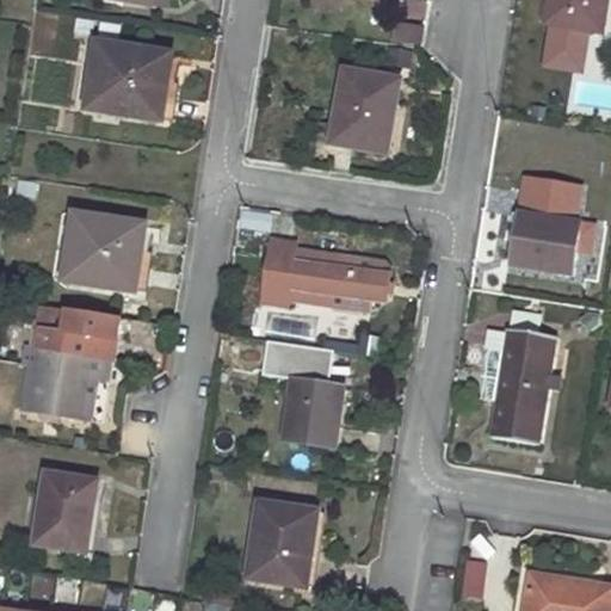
[(610,0),(555,0),(551,26),(606,35),(610,7),(610,0)]
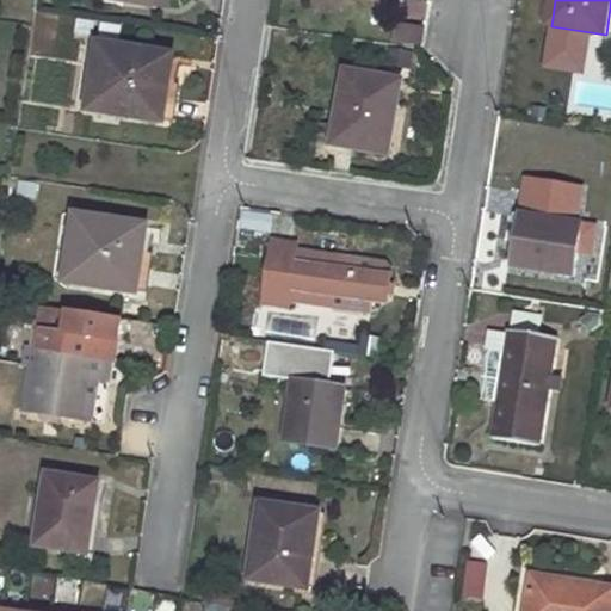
[(423,47),(426,29),(396,24),(393,43),(423,47)]
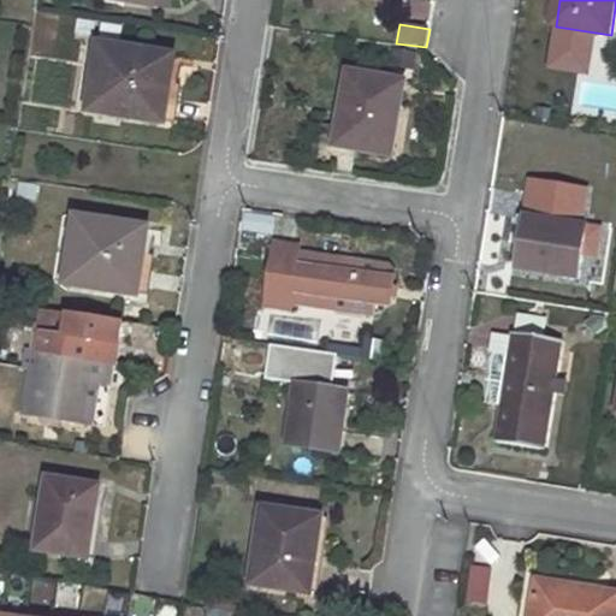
[(100,46),(90,112),(164,123),(170,94),(158,92),(163,54),(100,46)]
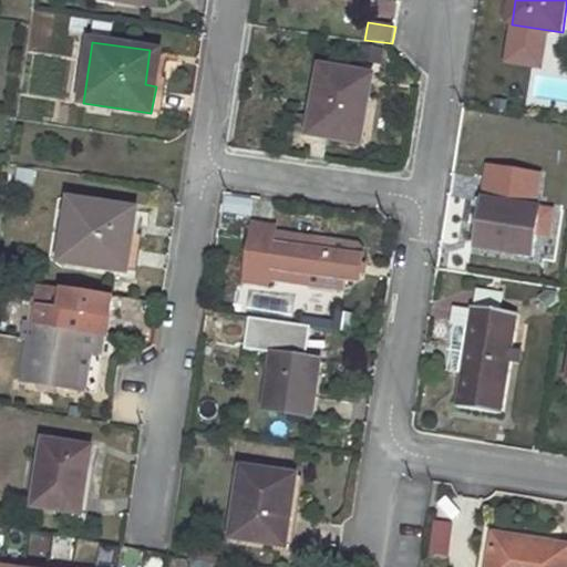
[(150,50),(145,84),(156,86),(162,52),(150,50)]
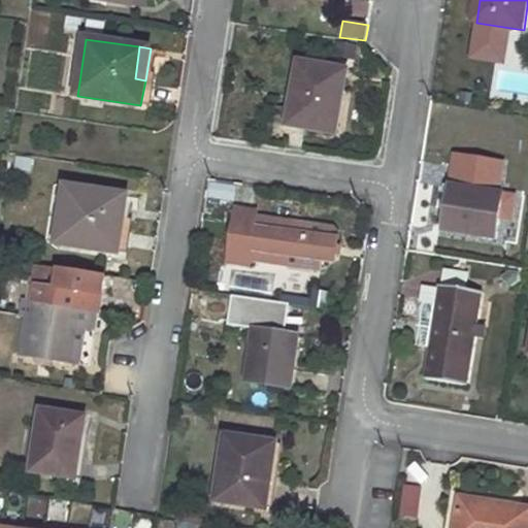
[(301,62),(290,125),(333,134),(341,92),(345,93),(348,83),(342,81),(344,71),(301,62)]
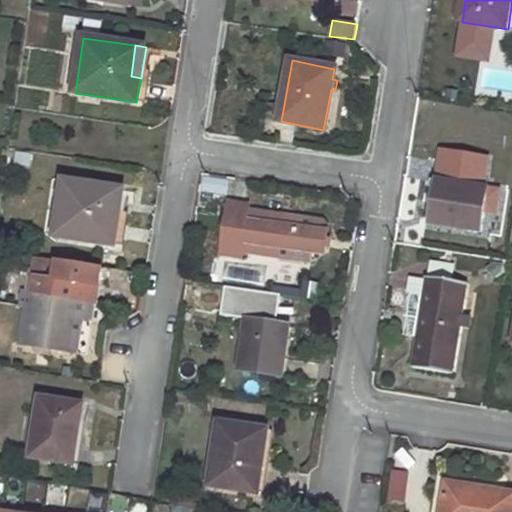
[(141,78),(136,102),(147,104),(151,79),(141,78)]
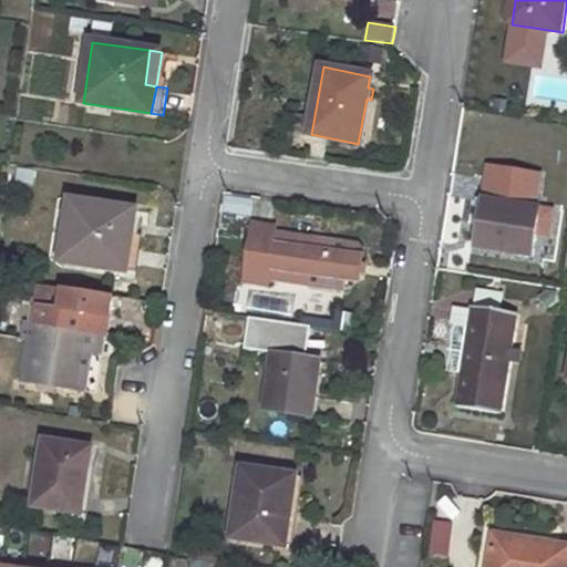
[(516,158),(501,155),(496,177),(513,181),(516,158)]
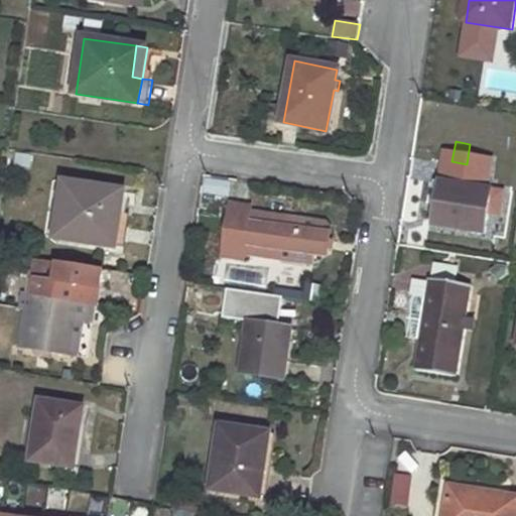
[(441,182),(433,224),(486,233),(493,191),(441,182)]
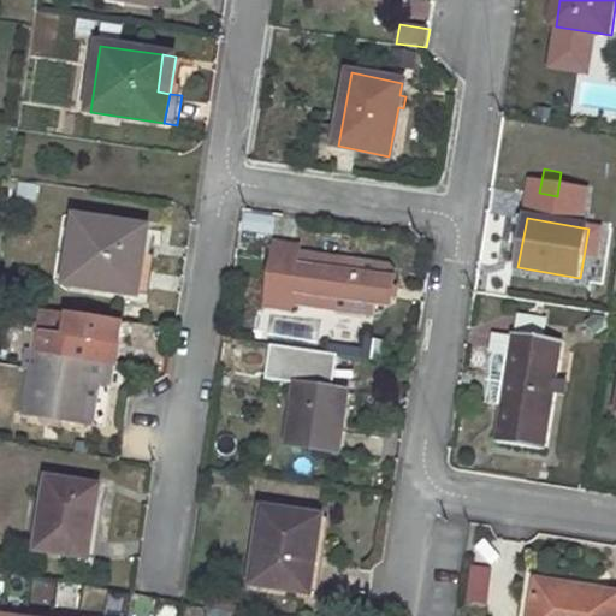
[(81,219),(69,284),(138,296),(149,231),(81,219)]
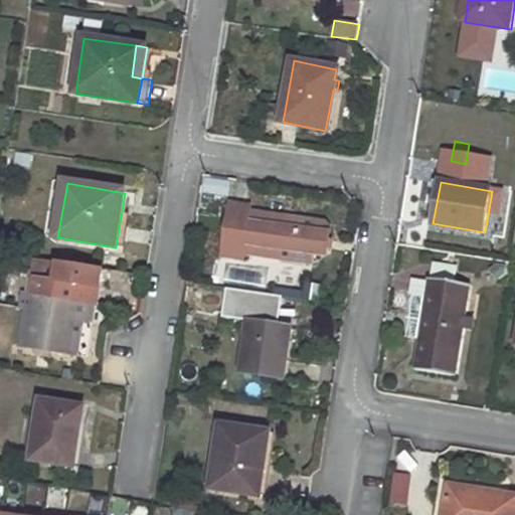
[(251,211),(252,206),(233,203),(225,256),(245,260),(245,254),(312,265),(314,252),(326,254),(329,234),(317,232),(318,221),(251,211)]
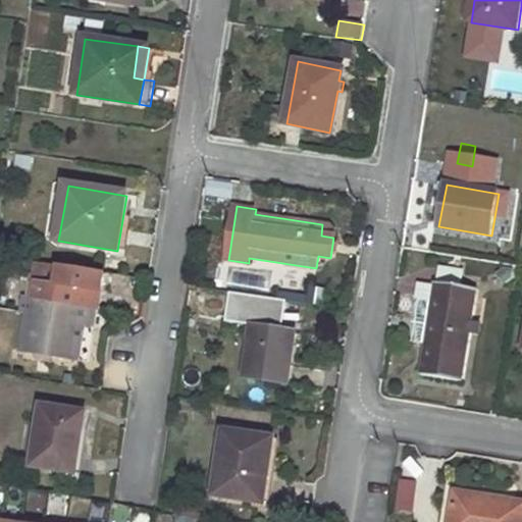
[(332,226),(322,224),(321,236),(333,238),(335,238),(336,230),(332,226)]
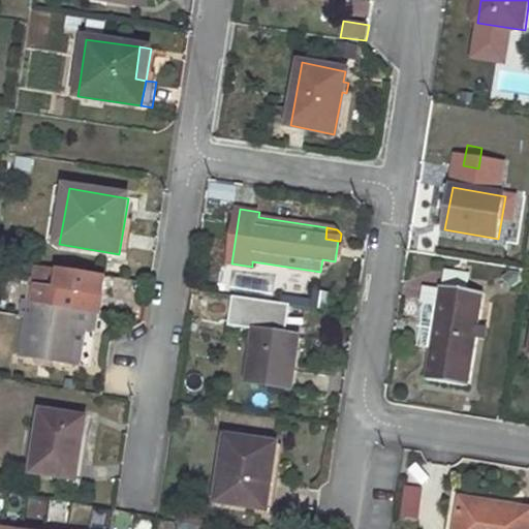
[(102,297),(105,276),(62,270),(62,272),(39,269),(37,282),(40,282),(36,303),(80,310),(89,311),(94,312),(94,311),(96,296),(102,297)]
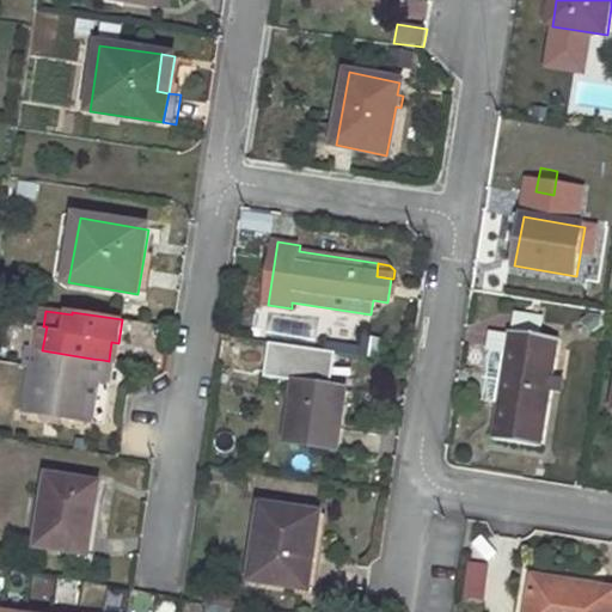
[(42,350),(47,326),(43,326),(40,325),(35,349),(42,350)]
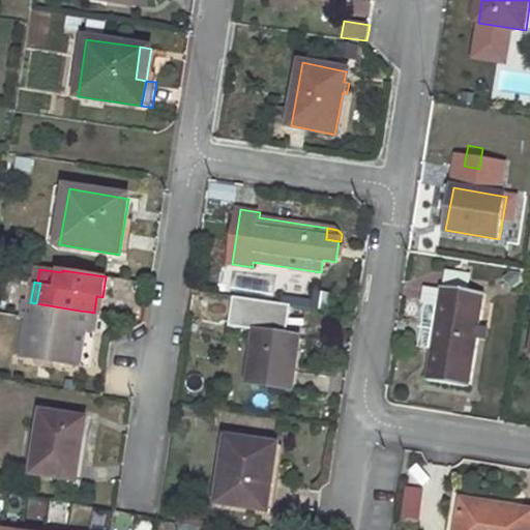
[(441,286),(427,380),(471,387),(487,294),(441,286)]
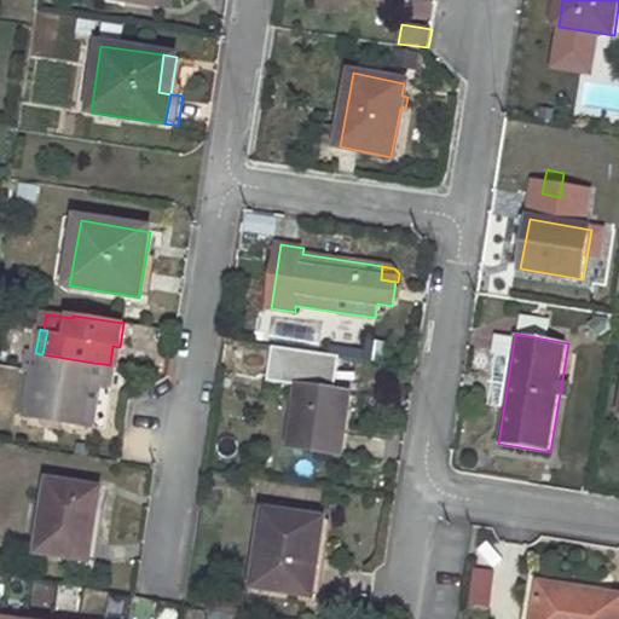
[(334,381),(335,352),(270,350),(268,379),(334,381)]
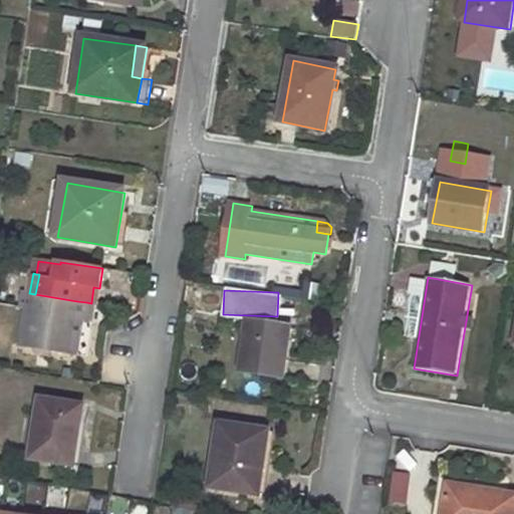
[(69,354),(77,301),(35,294),(29,293),(25,293),(22,308),(27,309),(33,310),(27,347),(69,354)]
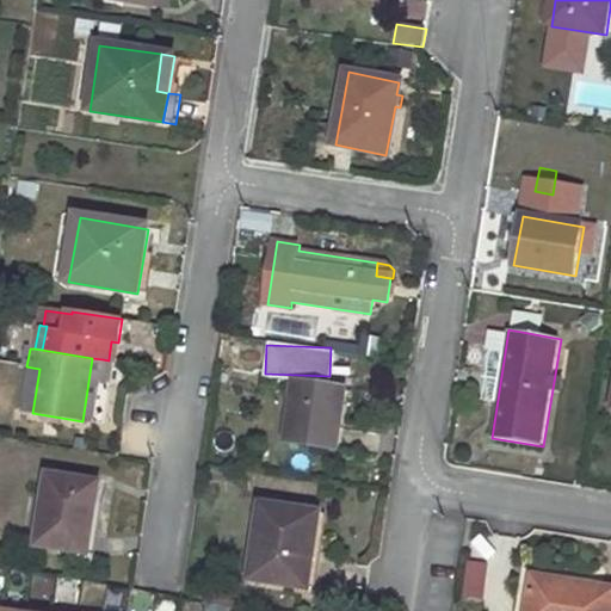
[(93,424),(103,359),(92,358),(82,421),(93,424)]
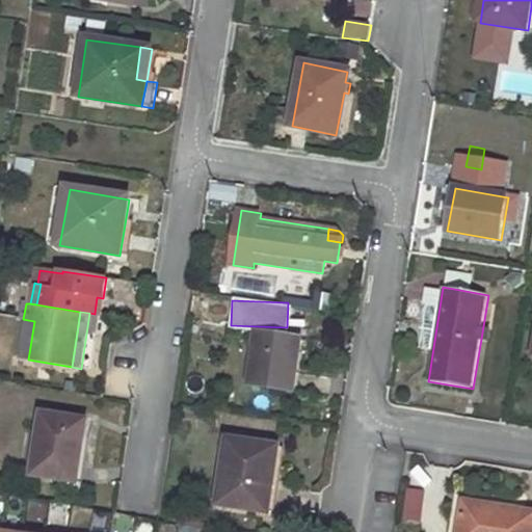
[(28,360),(34,321),(28,320),(22,360),(28,360)]
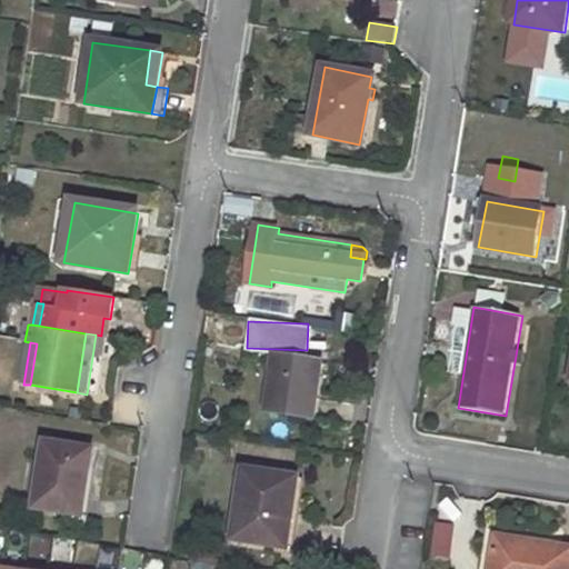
[(276,357),(267,413),(313,419),(321,363),(276,357)]
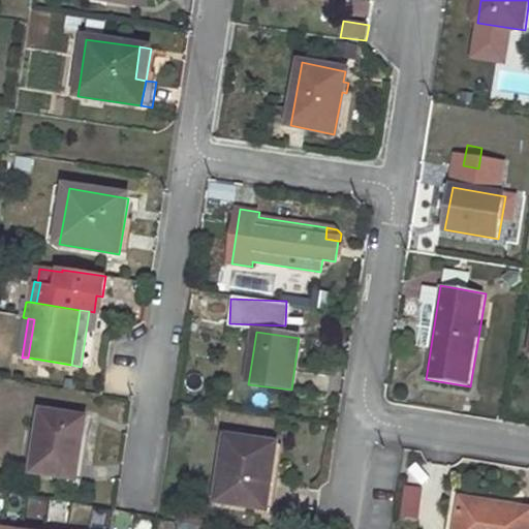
[(42,412),(33,471),(76,480),(87,421),(42,412)]
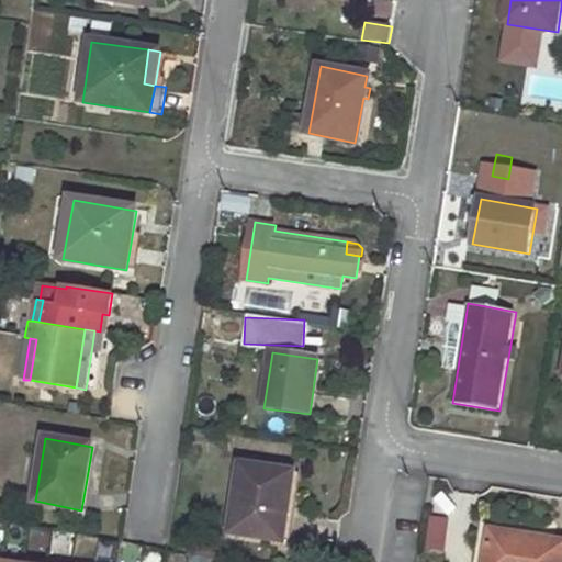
[(243,464),(233,534),(280,540),(284,516),(289,517),(295,472),(243,464)]
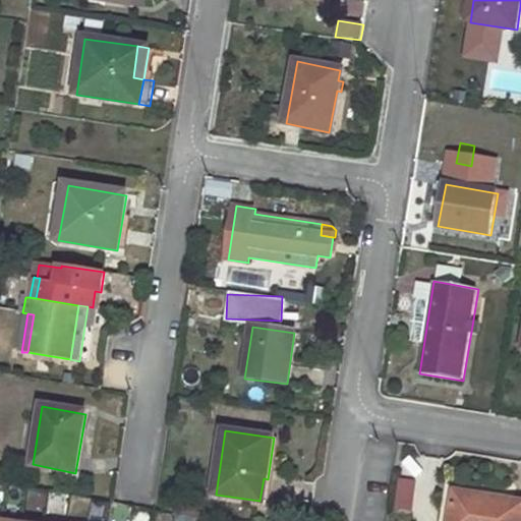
[(410,513),(414,478),(397,476),(392,511),(410,513)]
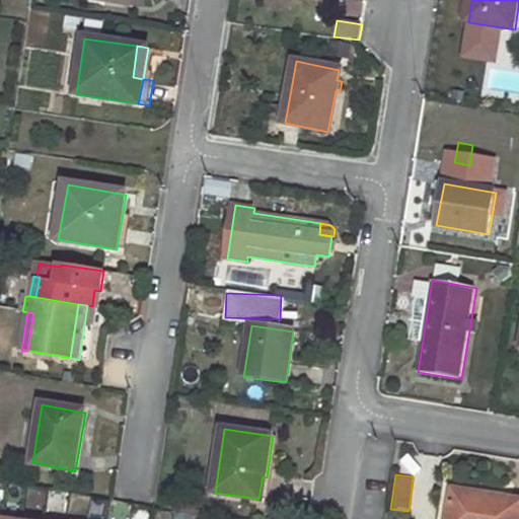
[(455,494),(450,518),(518,518),(518,501),(487,496),(486,499),(455,494)]
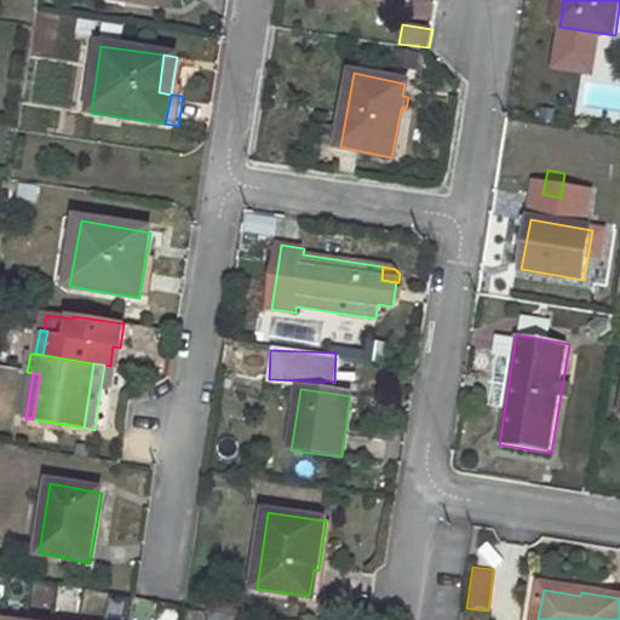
[(251,608),(212,602),(211,614),(250,619),(251,608)]
